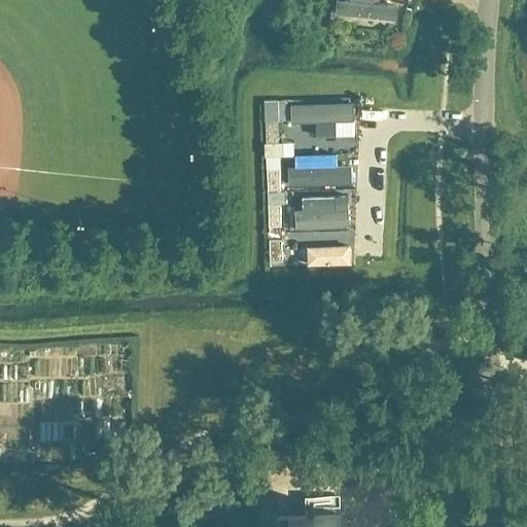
[(400,10),(383,8),(384,0),(381,0),(348,0),(348,6),(331,4),(329,24),(398,32),(400,10)]
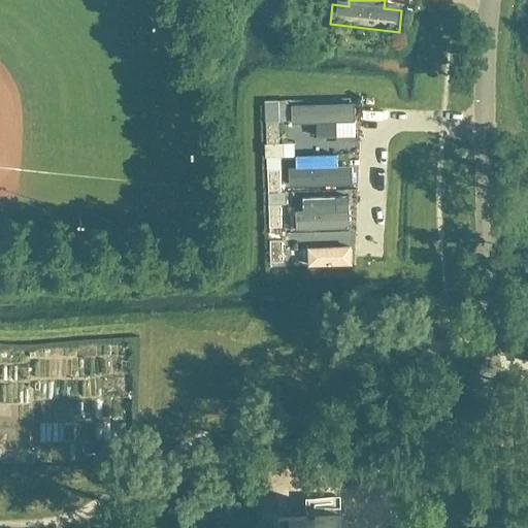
[(277,121),(265,121),(265,122),(265,143),(277,143),(277,121)]
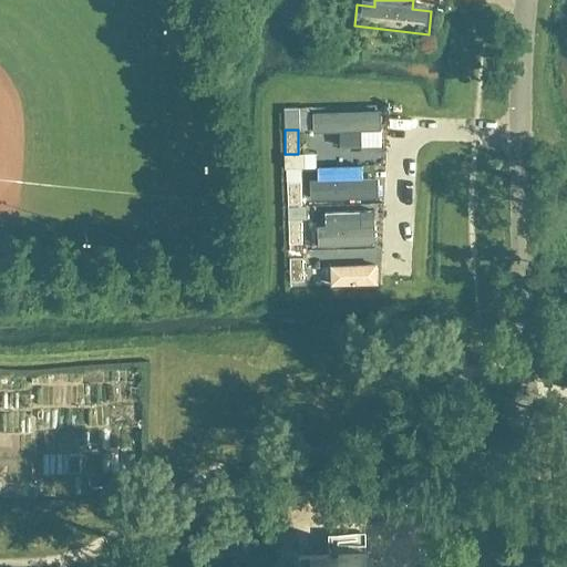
[(299,168),(286,168),(286,183),(299,183),(299,168)]
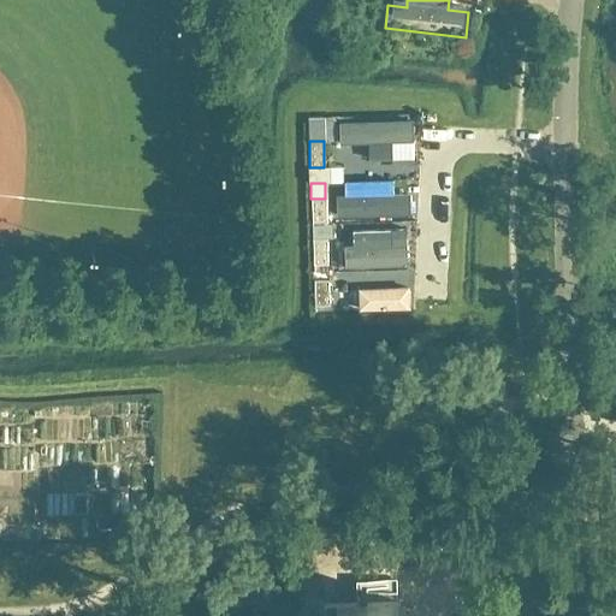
[(325,199),(311,199),(311,213),(312,219),(312,221),(312,224),(326,224),(326,220),(325,199)]
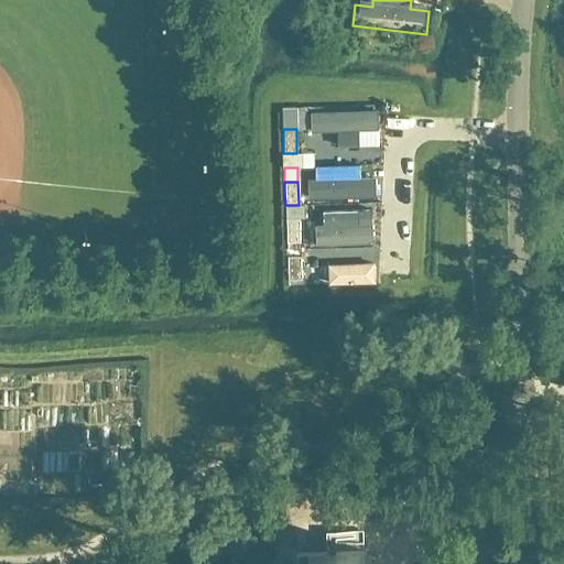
[(304,218),(303,205),(299,205),(285,205),(285,219),(299,218),(304,218)]
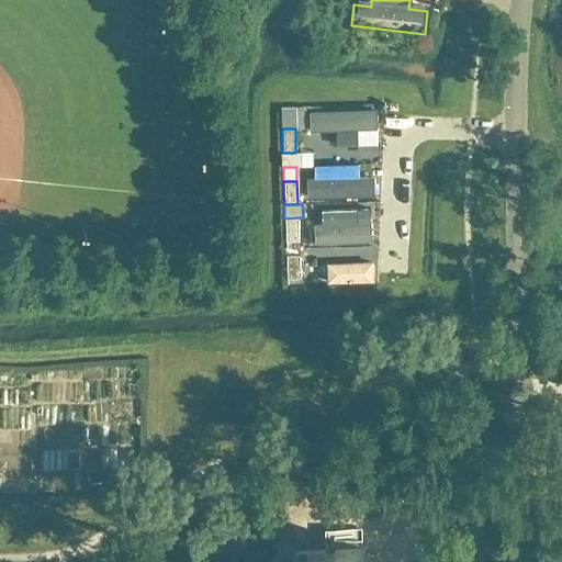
[(373,206),(328,209),(329,224),(316,225),(316,239),(374,237),(373,206)]
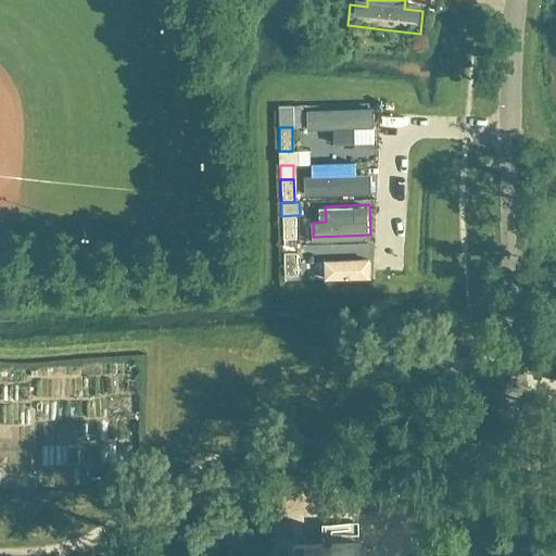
[(294,215),(281,216),(281,220),(282,239),(295,239),(294,215)]
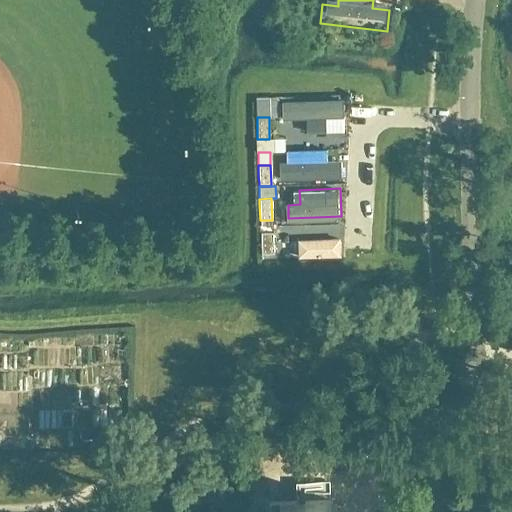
[(273,232),(260,232),(261,254),(273,254),(273,232)]
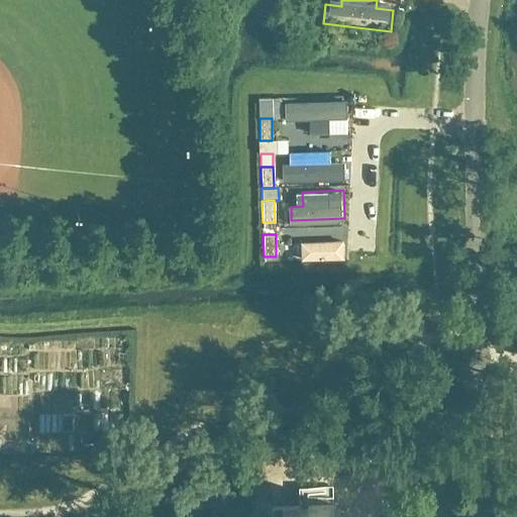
[(332,516),(332,506),(286,507),(286,516),(332,516)]
